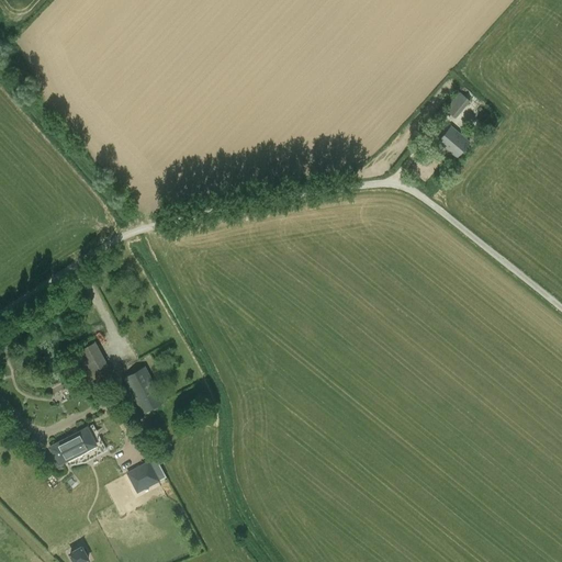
[(460,92),(446,109),(456,117),(470,101),(460,92)]
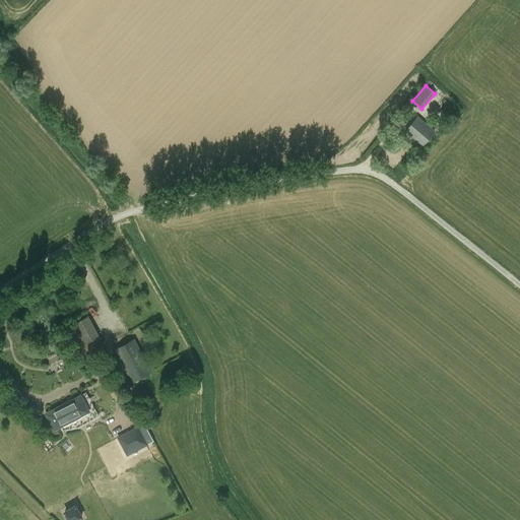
[(423,144),(434,131),(416,117),(405,129),(423,144)]
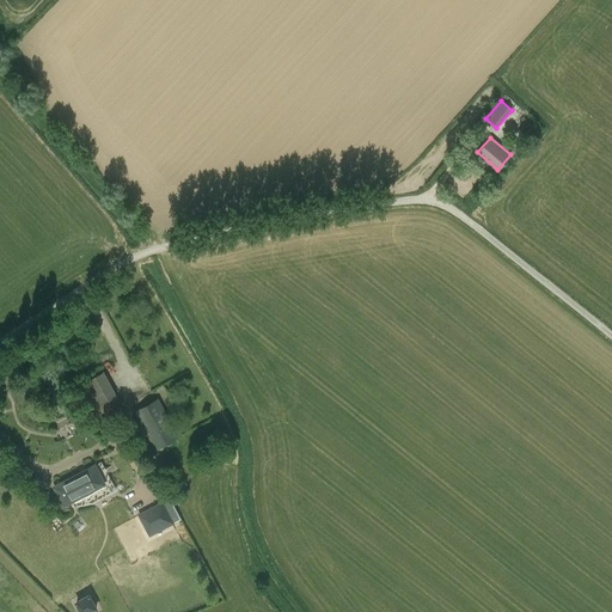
[(78,386),(96,420),(122,407),(104,372),(78,386)]
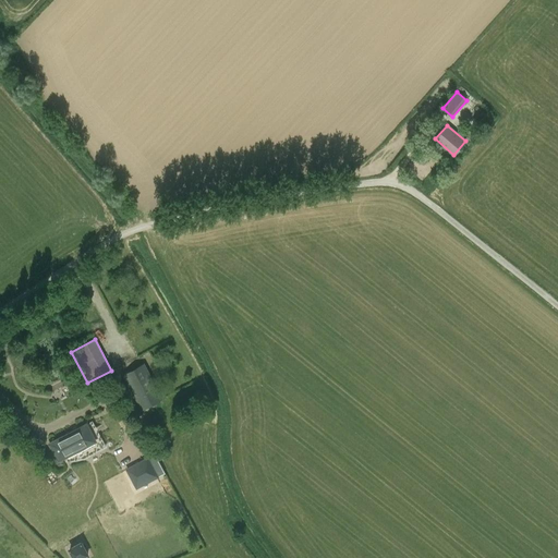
[(143,365),(124,375),(143,410),(161,399),(143,365)]
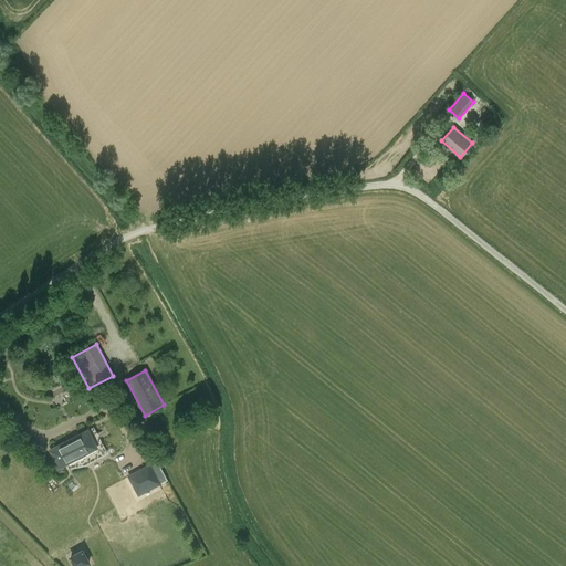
[(67,464),(76,459),(97,447),(88,430),(58,446),(67,464)]
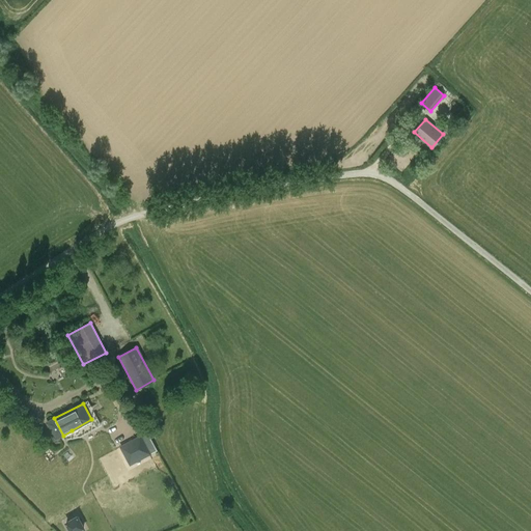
[(142,458),(150,454),(141,437),(120,447),(124,454),(136,448),(142,458)]
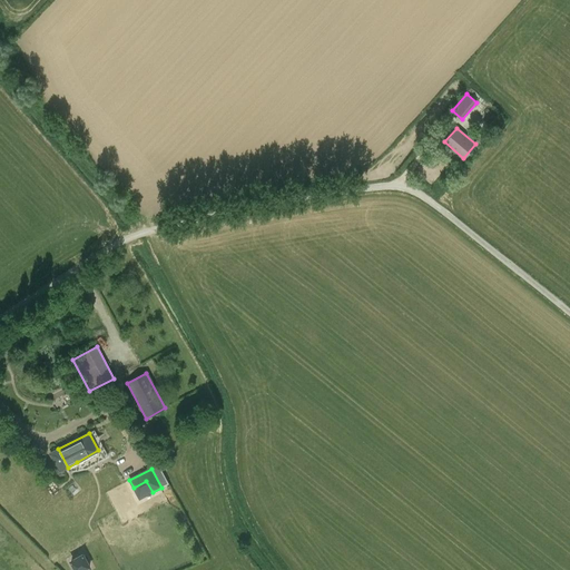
[(88,569),(90,569),(82,554),(68,562),(71,569),(88,569)]
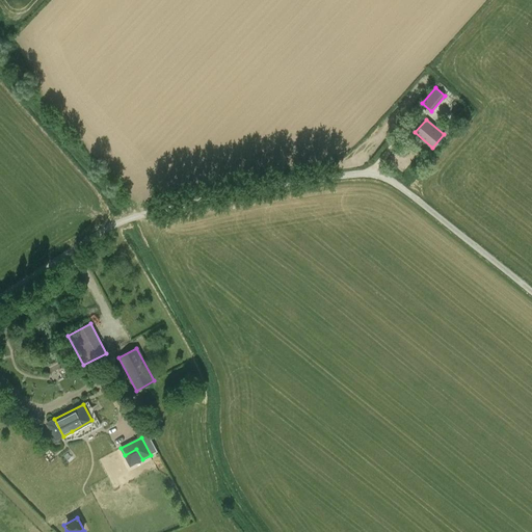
All buildings are outlined.
